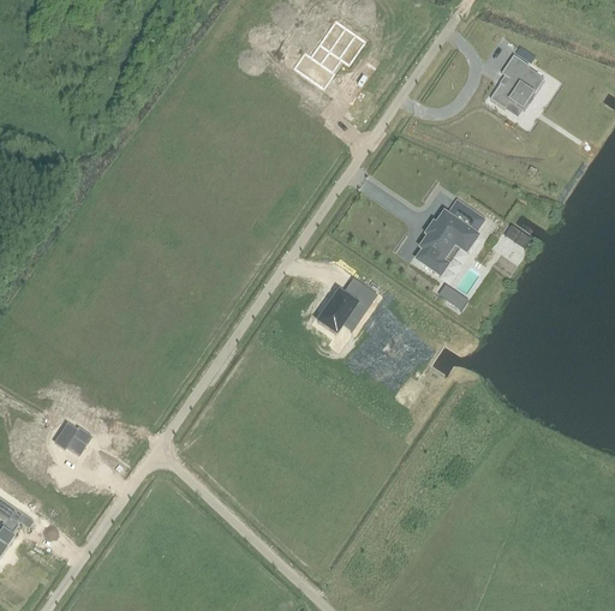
[(304,49),(293,66),(324,88),(335,71),(333,70),(341,58),(350,64),(366,40),(336,18),(318,42),(320,43),(311,54),(304,49)]
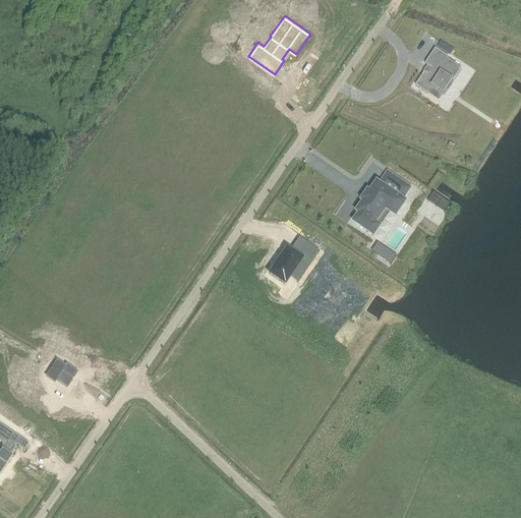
[(424,70),(416,82),(427,91),(432,83),(444,92),(461,65),(448,55),(448,54),(440,48),(436,45),(425,60),(428,62),(429,63),(431,65),(427,72),(424,70)]
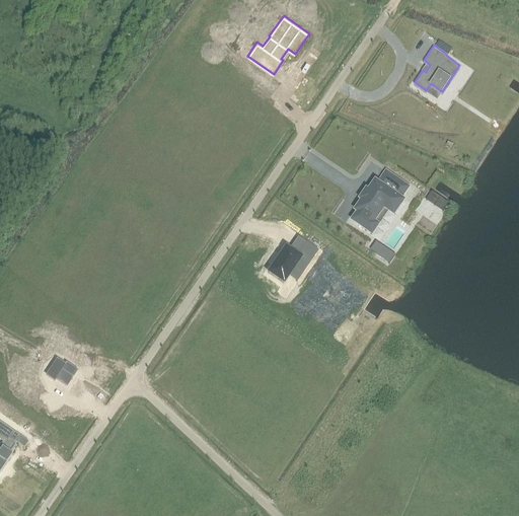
[(286,93),(296,100),(299,95),(290,88),(286,93)]
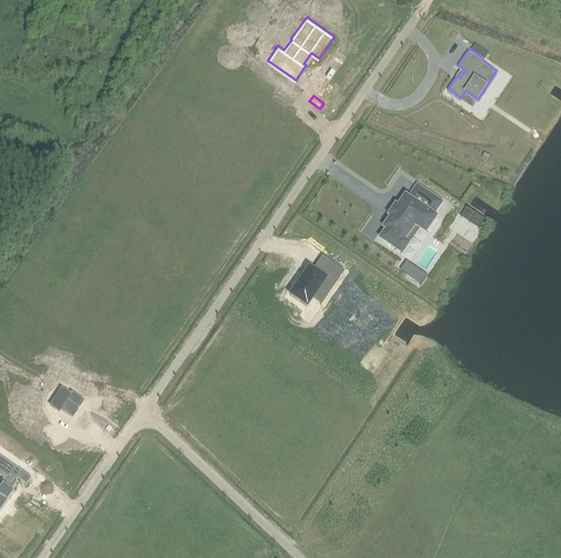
[(388,227),(381,236),(402,250),(409,241),(404,238),(415,223),(426,229),(436,215),(432,213),(441,200),(424,189),(415,201),(407,194),(399,205),(397,204),(390,213),(392,215),(385,225),(388,227)]
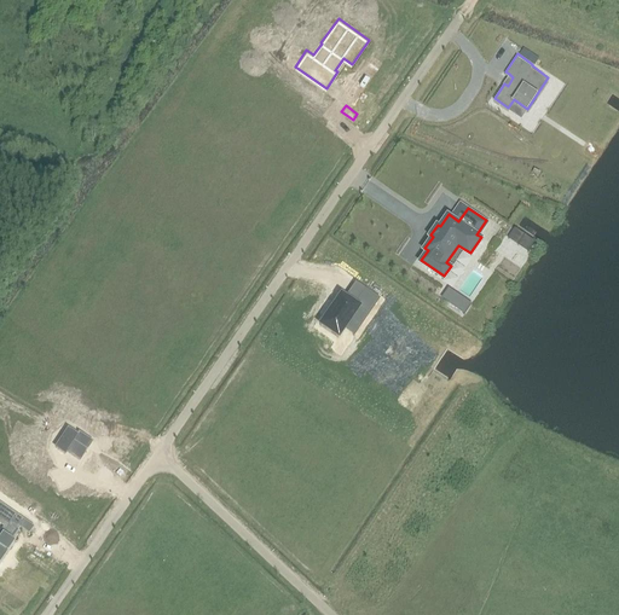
[(341,293),(320,323),(339,335),(351,317),(359,323),(379,296),(365,288),(356,302),(341,293)]
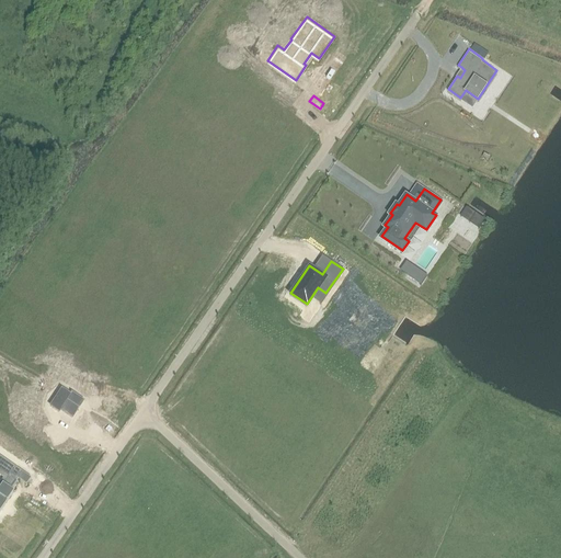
[(418,266),(411,276),(416,280),(422,270),(418,266)]
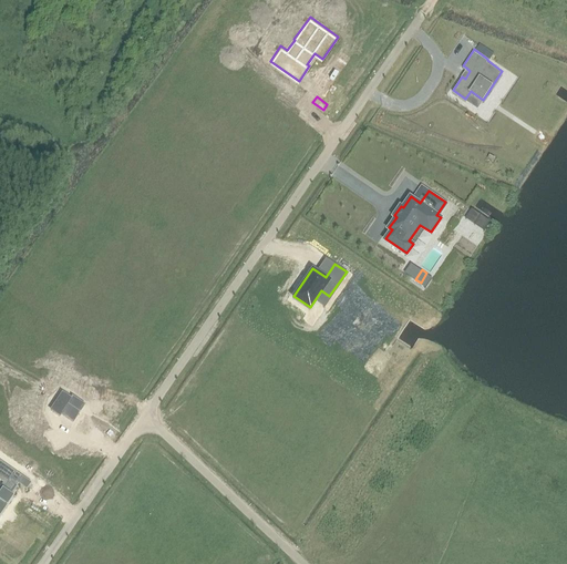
[(60,387),(45,408),(57,416),(58,413),(72,422),(86,402),(71,391),(70,393),(60,387)]
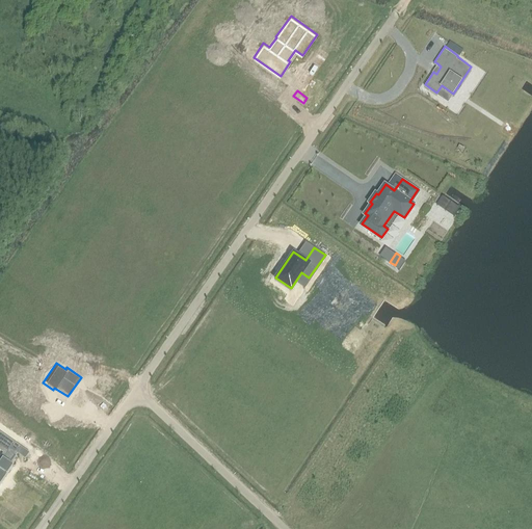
[(44,412),(52,418),(58,408),(50,402),(44,412)]
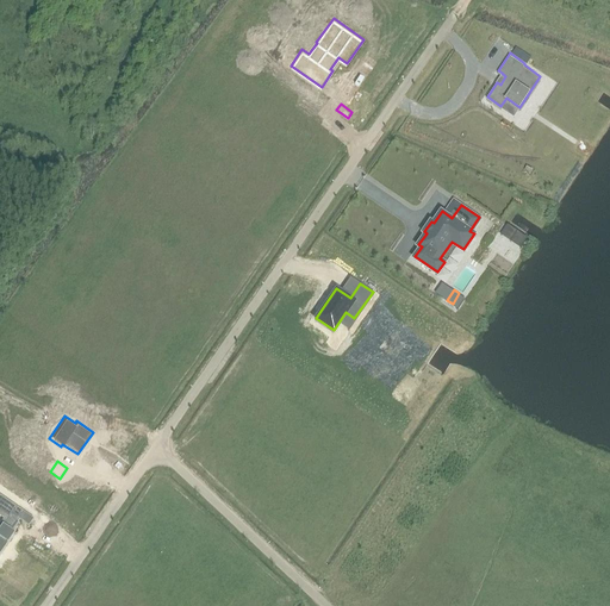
[(0,550),(13,531),(8,528),(10,525),(11,526),(16,520),(16,519),(14,519),(17,516),(19,517),(24,510),(0,493),(0,508),(8,514),(2,524),(0,526),(0,550)]
